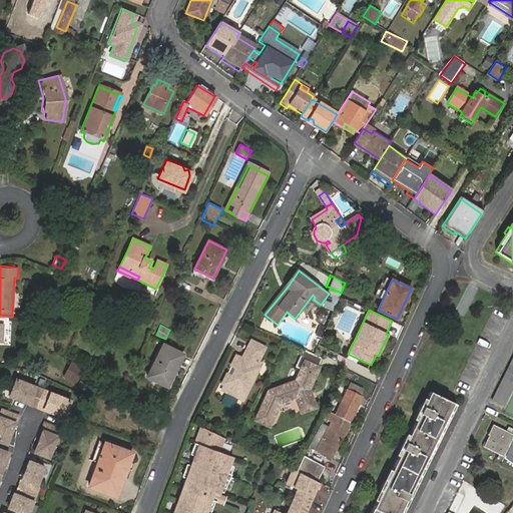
[(267,348),(252,341),(243,358),(239,357),(234,367),(236,369),(233,375),(230,375),(225,385),(223,389),(243,400),(261,367),(258,365),(259,362),(267,348)]
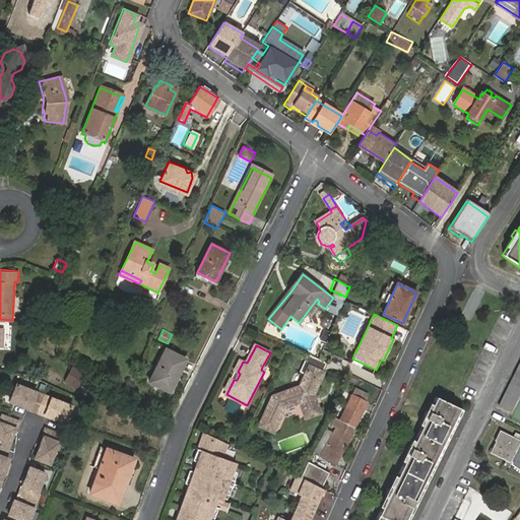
[(167,349),(149,382),(169,393),(186,360),(167,349)]
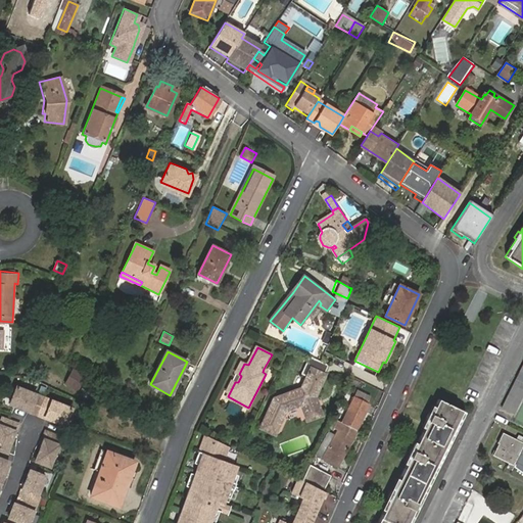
[(292,390),(273,434),(275,435),(287,410),(301,406),(305,422),(322,418),(317,399),(328,376),(326,375),(330,365),(320,360),(310,355),(300,374),(305,376),(300,386),(292,390)]
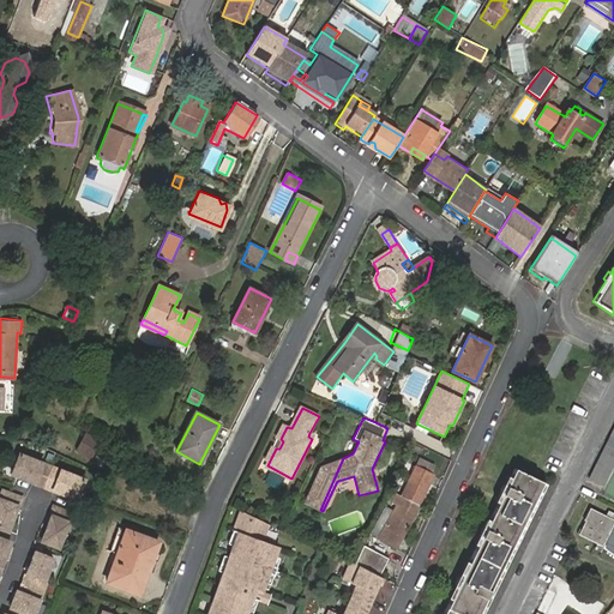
[(613,429),(589,482),(602,489),(613,464),(613,429)]
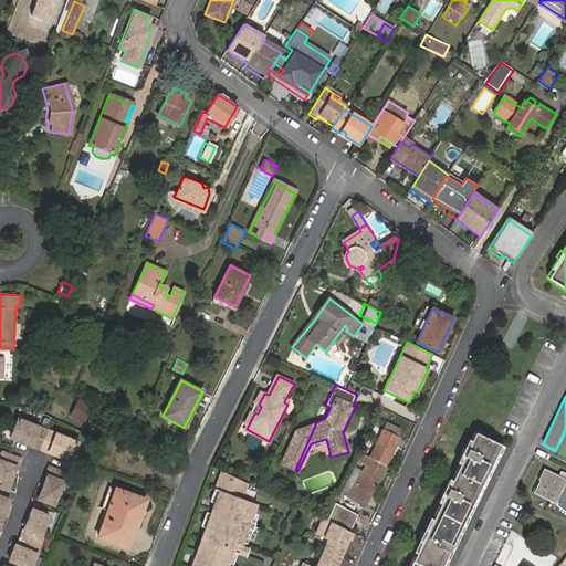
[(91,405),(77,397),(69,413),(82,420),(91,405)]
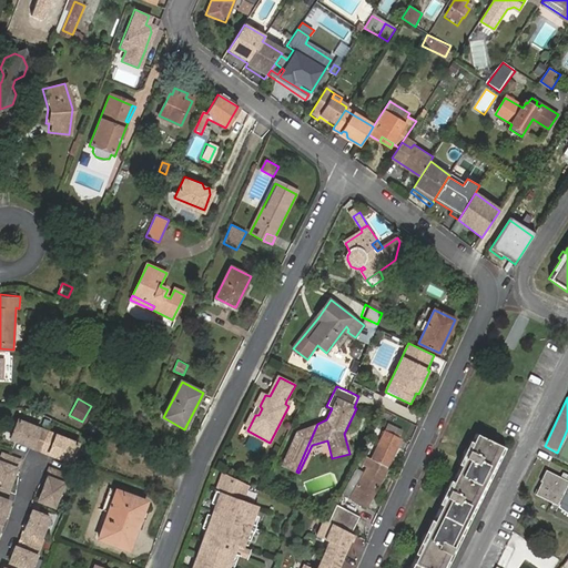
[(50,428),(20,417),(12,436),(42,448),(50,428)]
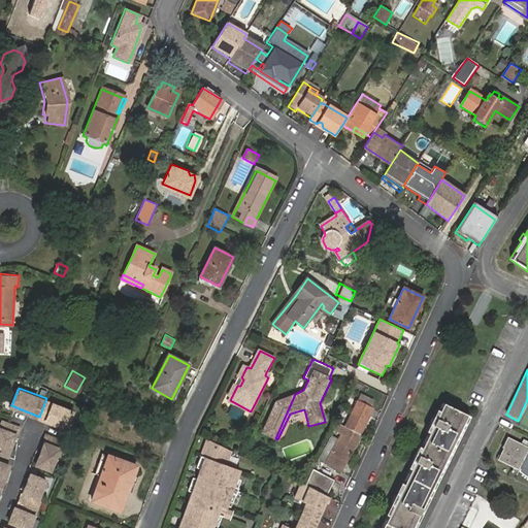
[(262,432),(275,438),(295,394),(276,401),(262,432)]
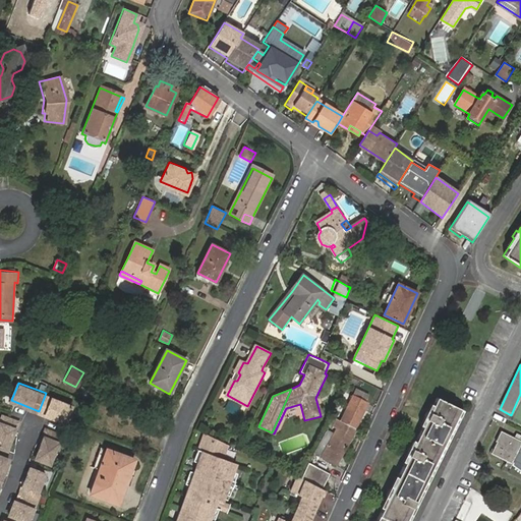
[(73,404),(46,393),(39,411),(60,419),(66,422),(73,404)]
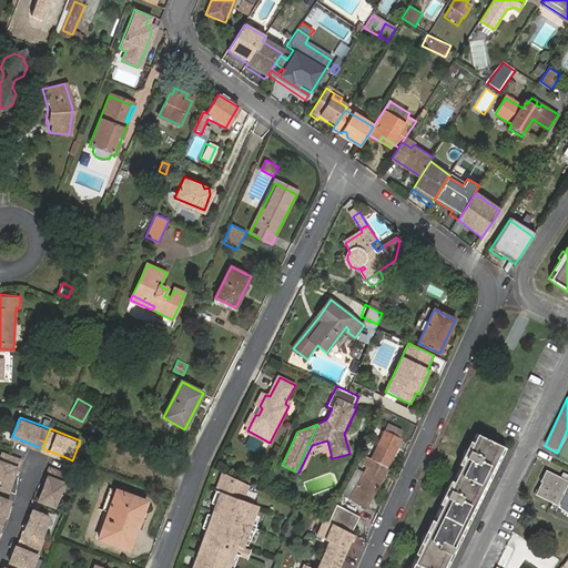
[(422,540),(411,563),(421,567),(443,567),(505,446),(476,432),(468,446),(466,444),(463,452),(465,453),(448,486),(446,485),(443,492),(445,493),(425,534),(423,531),(419,539),(422,540)]
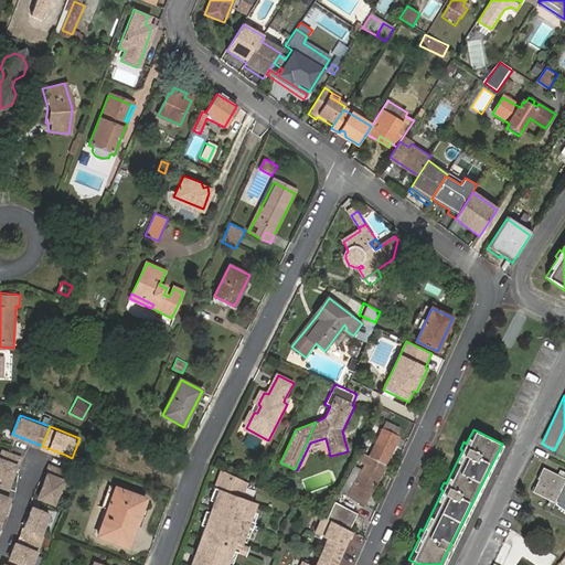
[(370,458),(385,466),(391,455),(388,454),(394,444),(390,443),(393,436),(383,430),(369,458),(370,458)]
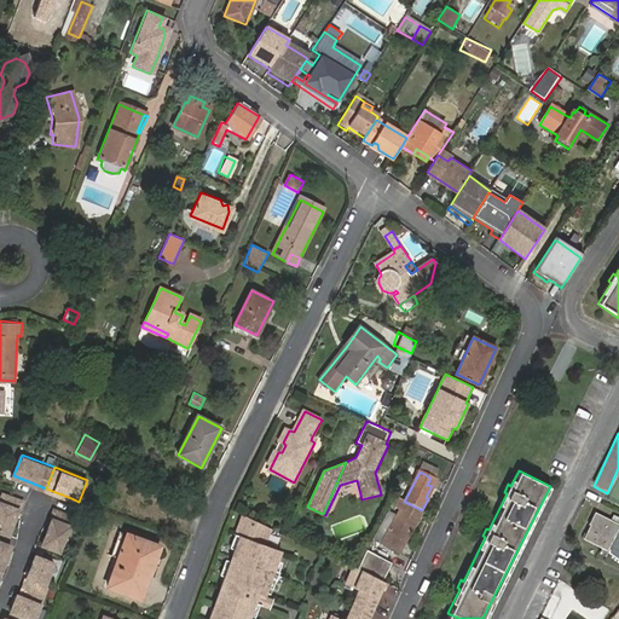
[(4,491),(0,499),(0,530),(7,533),(18,508),(19,508),(23,499),(4,491)]
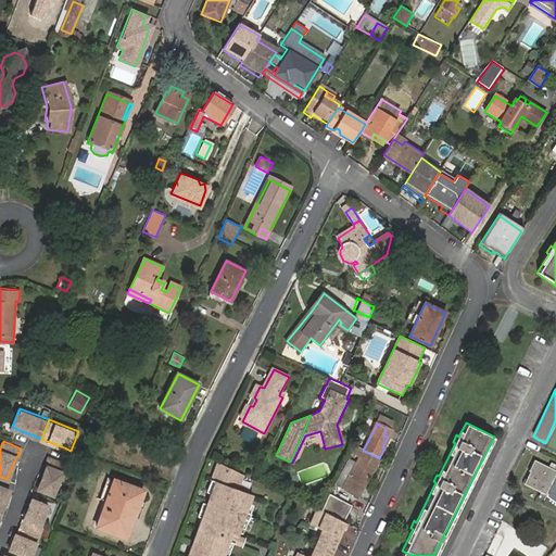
[(362,455),(357,453),(355,457),(359,458),(356,465),(349,460),(337,484),(359,496),(379,459),(379,458),(364,451),(362,455)]
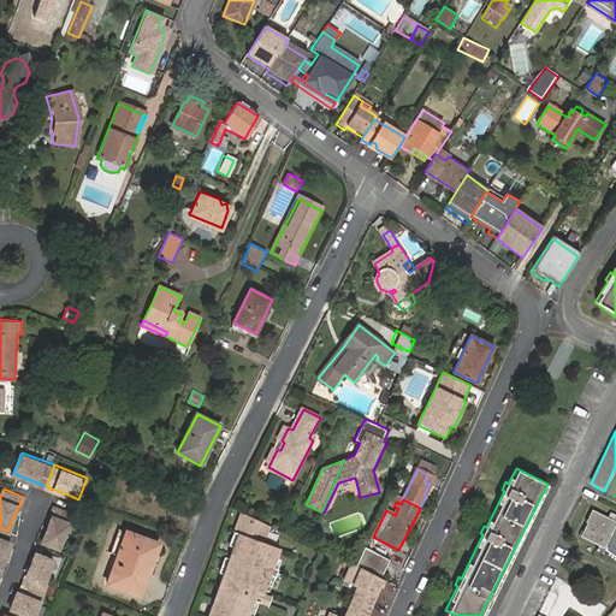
[(73,513),(54,505),(51,515),(52,515),(41,540),(59,548),(70,522),(73,513)]
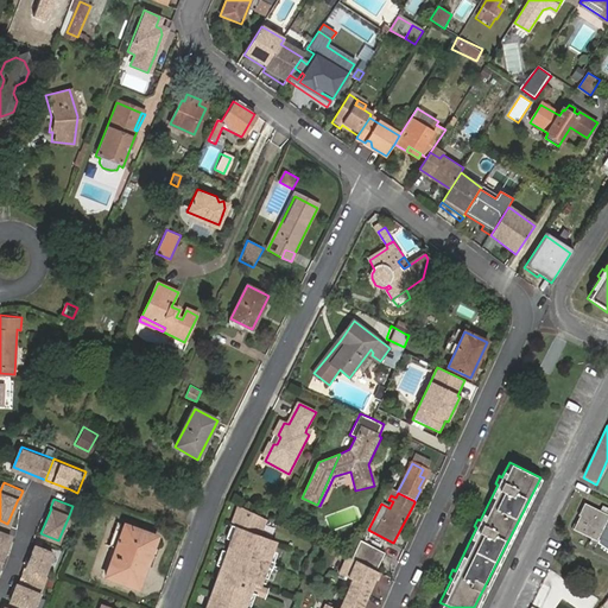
[(266,519),(238,506),(229,526),(234,529),(215,578),(209,596),(245,607),(251,593),(257,595),(260,586),(267,565),(277,542),(260,536),(266,519)]
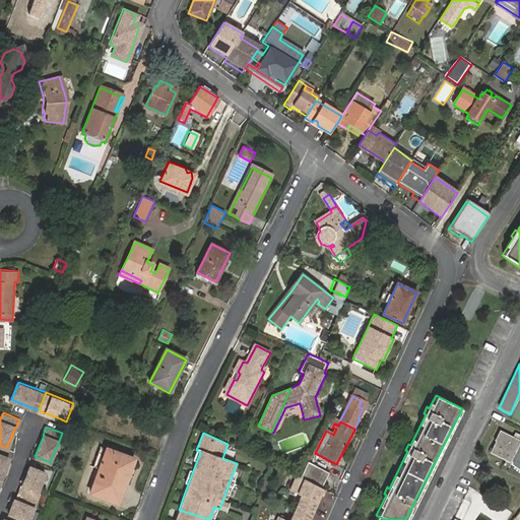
[(489,455),(513,467),(519,472),(519,442),(500,433),(489,455)]
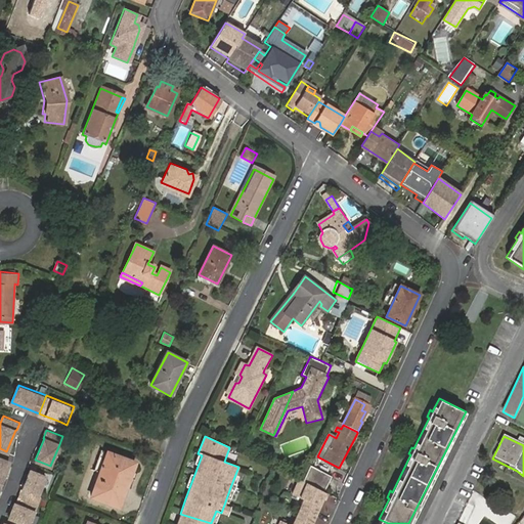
[(90,476),(97,478),(104,457),(98,455),(90,476)]
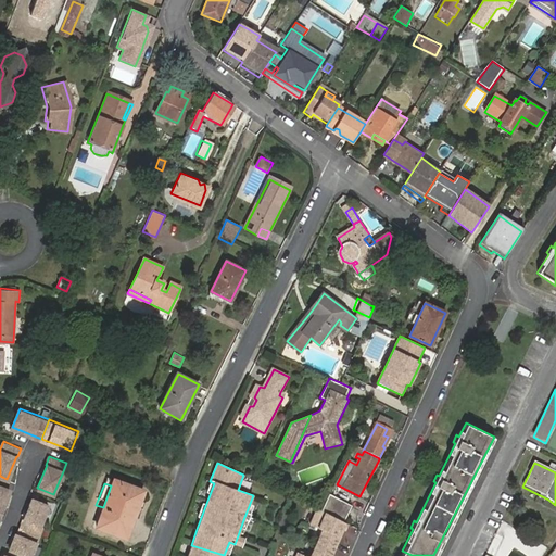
[(0,510),(2,512),(5,504),(4,503),(10,489),(0,484),(0,510)]
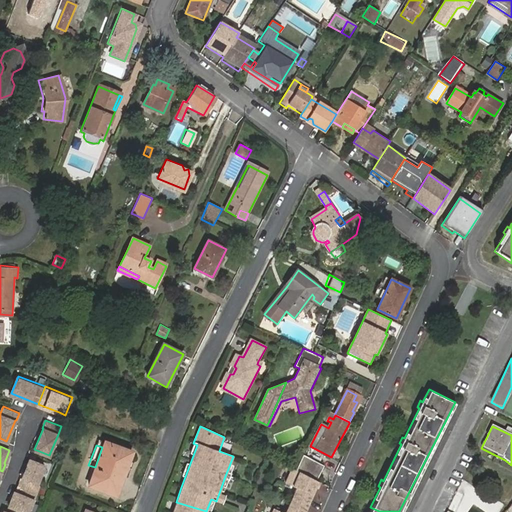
[(102,447),(95,467),(86,491),(114,502),(121,482),(117,481),(123,466),(127,467),(130,458),(102,447)]
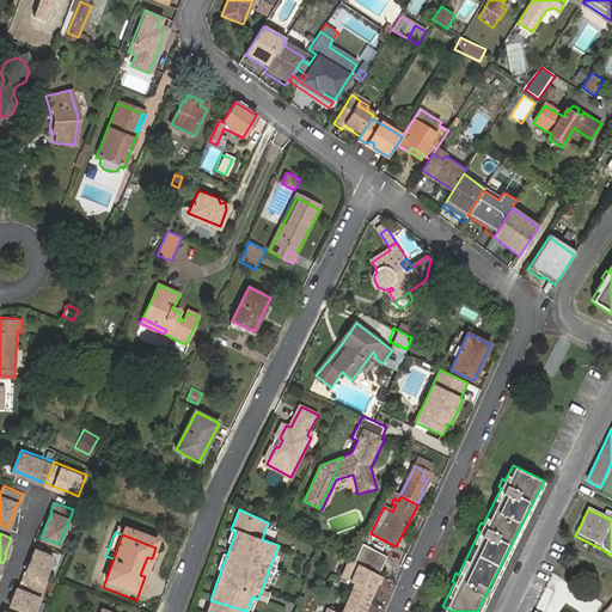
[(386,554),(365,543),(355,560),(377,571),(386,554)]
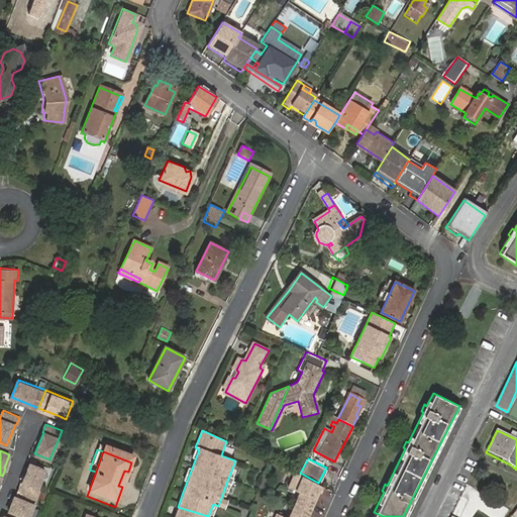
[(44,469),(30,462),(19,489),(34,495),(44,469)]
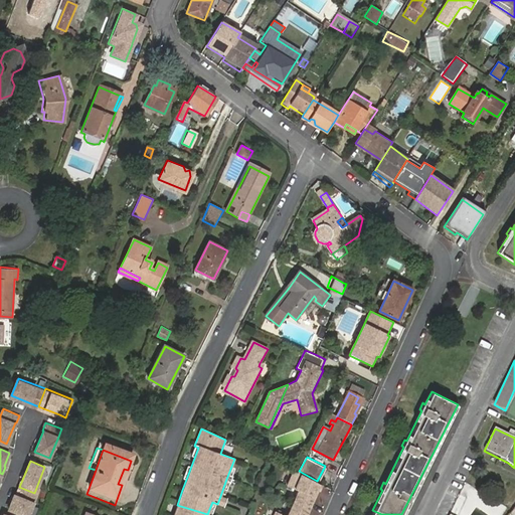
[(325,466),(317,481),(319,482),(327,467),(325,466)]
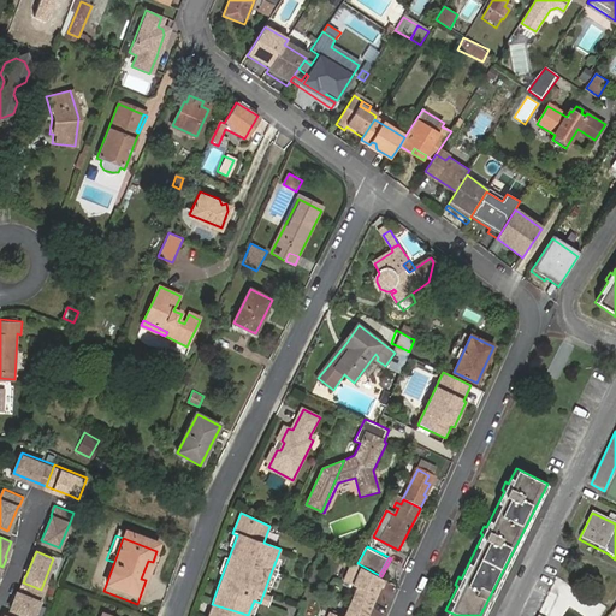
[(141,579),(146,580),(150,569),(157,572),(159,564),(153,562),(148,561),(141,579)]
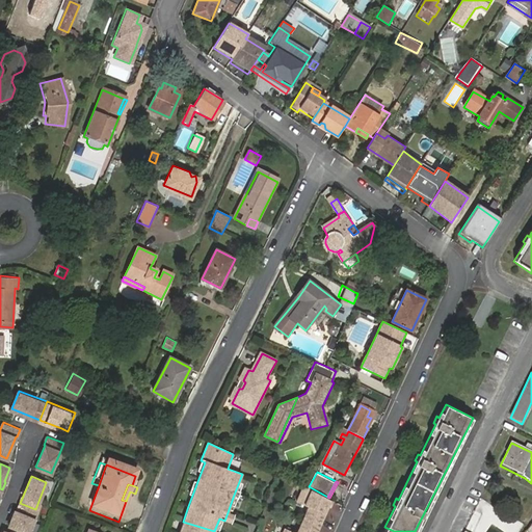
[(309,506),(326,513),(329,507),(333,500),(327,497),(303,485),(297,501),(309,506)]
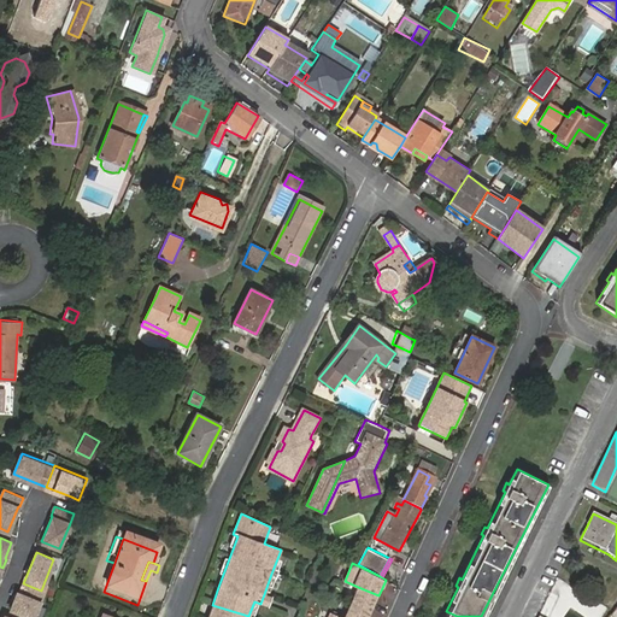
[(41,591),(23,583),(19,592),(17,592),(11,609),(33,616),(34,616),(43,592),(41,591)]
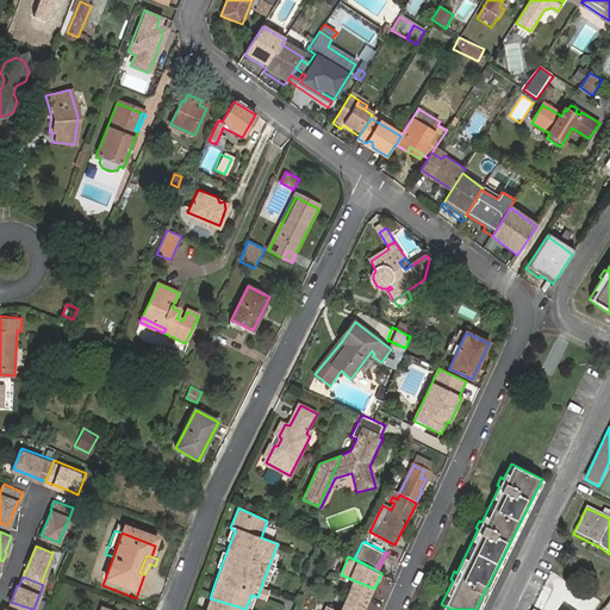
[(354,580),(348,596),(368,604),(373,592),(374,589),(354,580)]
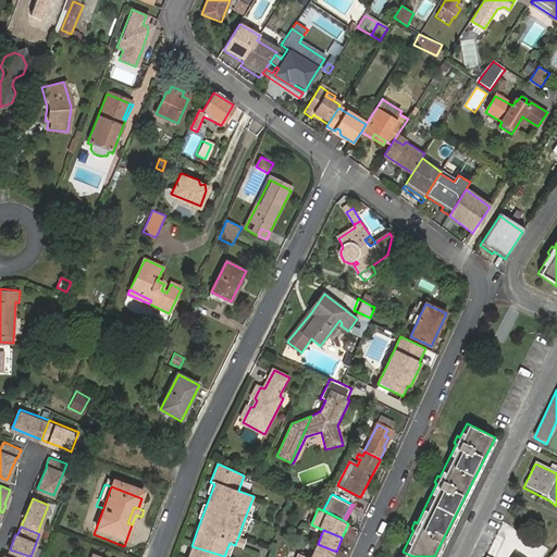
[(238,536),(235,545),(243,547),(244,543),(245,540),(238,536)]
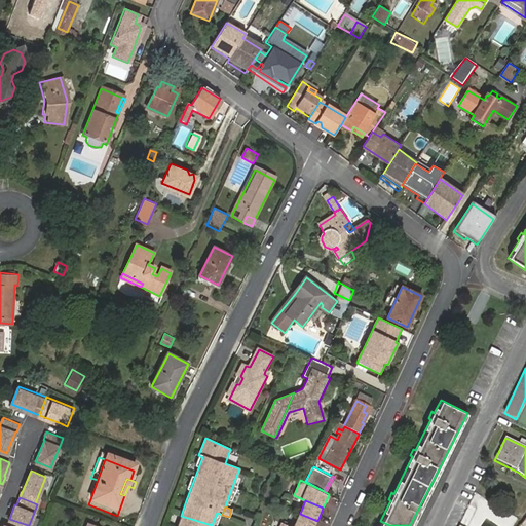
[(217,525),(222,515),(217,513),(212,525),(217,525)]
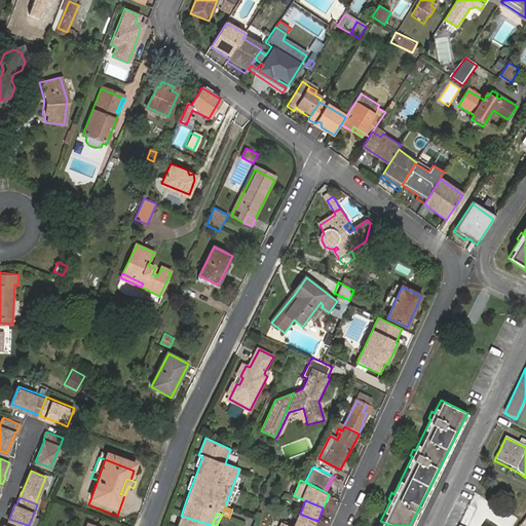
[(300,514),(294,525),(314,525),(317,521),(300,514)]
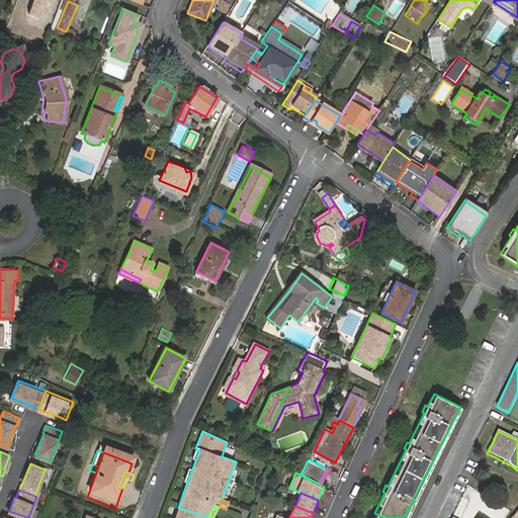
[(207,517),(208,517),(178,508),(174,517),(207,517)]
